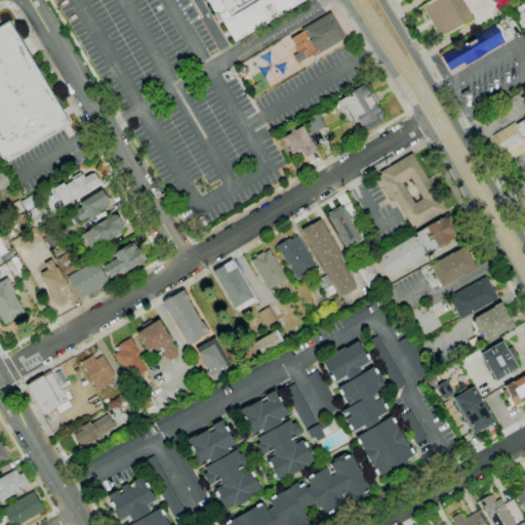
[(305,0),(234,42),(221,21),(224,18),(218,11),(213,14),(204,0),(305,0)]
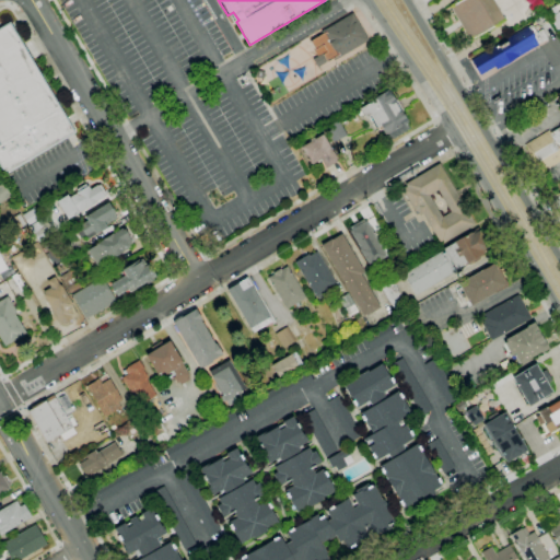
[(469,42),(468,39),(469,39),(451,8),(450,7),(461,0),(492,0),(504,21),(469,42)]
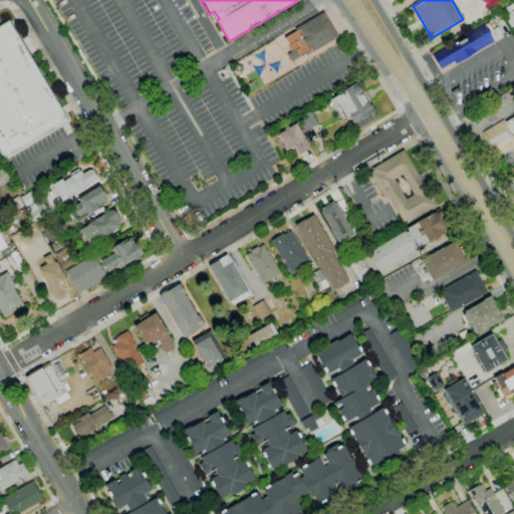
[(513,8),(503,15),(510,27),(513,24),(513,8)]
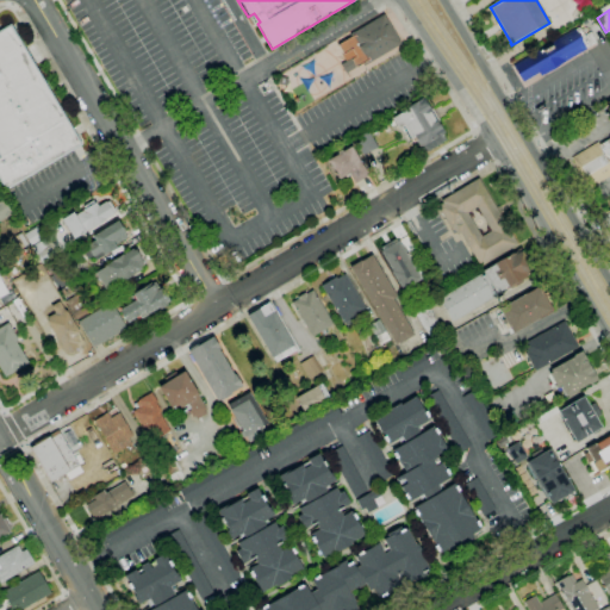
[(346,74),(340,64),(344,62),(341,56),(343,55),(337,45),(352,37),(349,35),(384,14),(402,44),(363,67),(362,64),(356,68),(355,68),(346,74)]
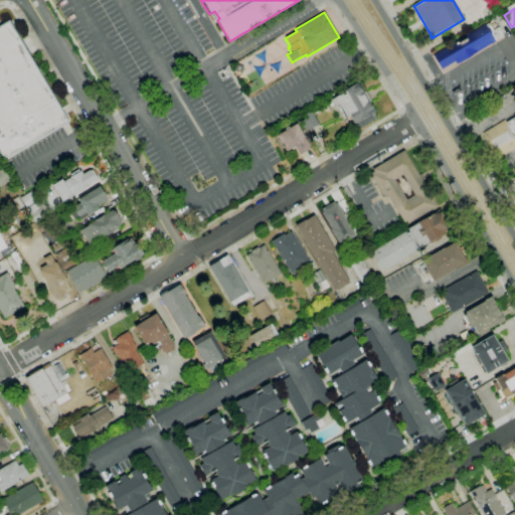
[(0,155),(3,161),(61,126),(68,122),(8,21),(0,25),(0,130),(1,132),(0,132),(0,155)]
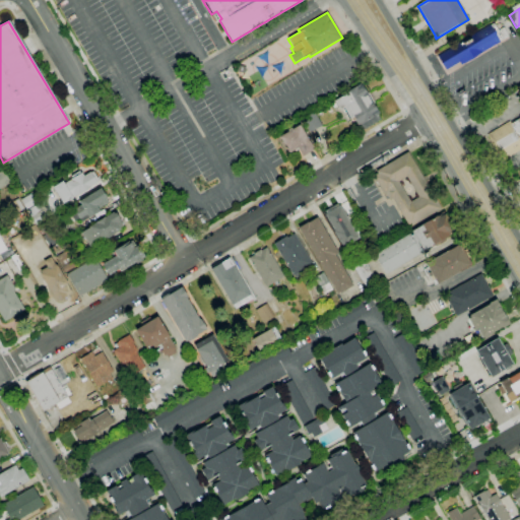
[(445,71),(437,56),(490,24),(490,25),(494,23),(503,39),(499,41),(500,41),(482,51),(483,52),(461,65),(459,62),(445,71)]
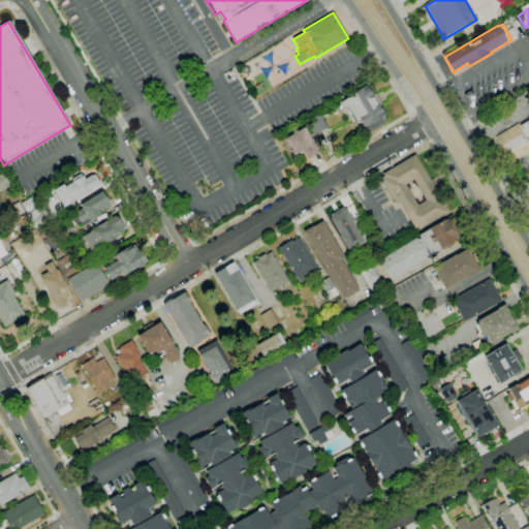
[(369,132),(365,126),(364,126),(360,119),(355,121),(349,110),(345,112),(340,102),(353,94),(352,93),(367,85),(373,94),(374,94),(380,104),(379,105),(385,115),(385,116),(383,117),(386,122),(369,132)]
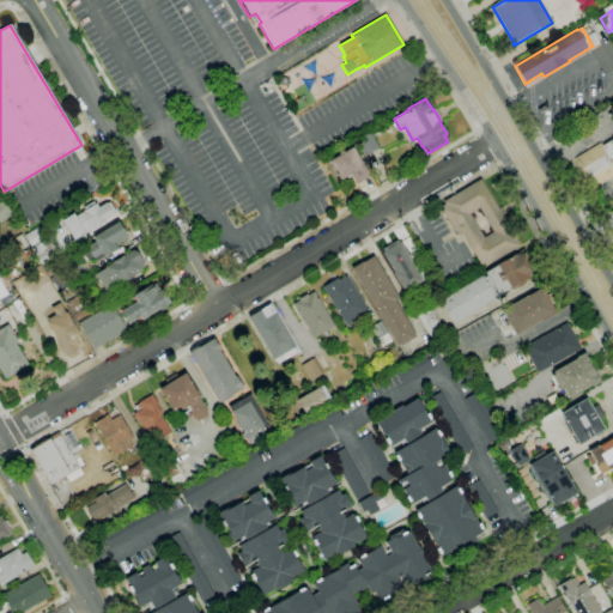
[(365,156),(356,140),(370,132),(380,147),(365,156)]
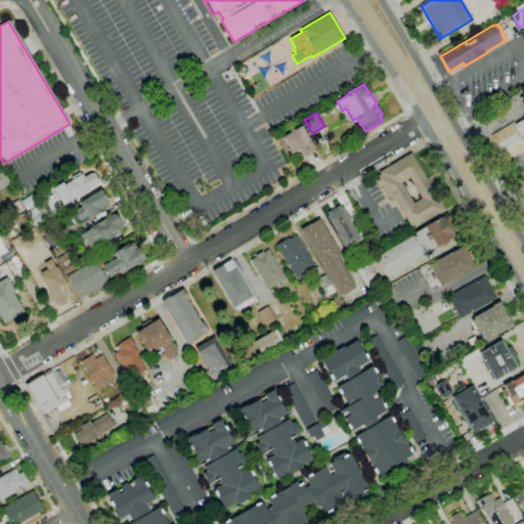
[(523,150),(507,162),(500,155),(494,145),(491,135),(514,121),(516,124),(523,119),(523,150)]
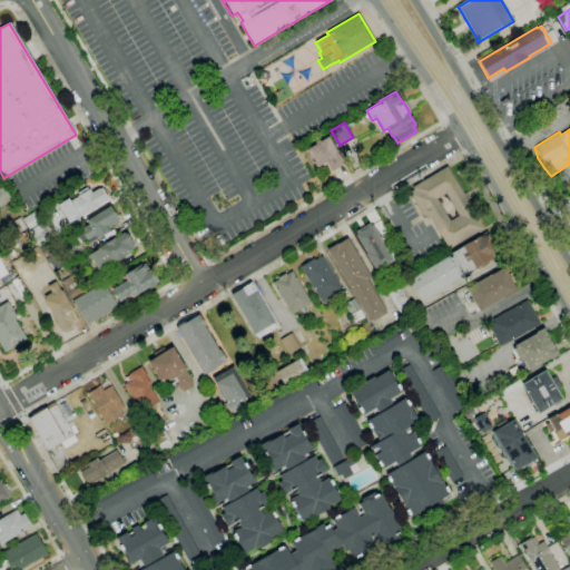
[(332,172),(326,163),(316,168),(306,150),(328,137),(344,164),(332,172)]
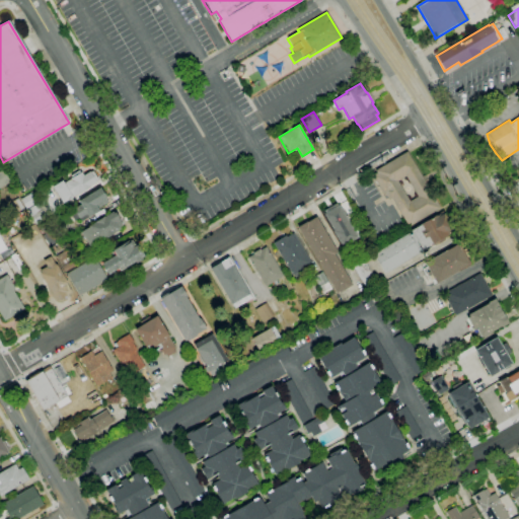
[(408,151),(442,209),(409,228),(393,201),(388,204),(370,173),(408,151)]
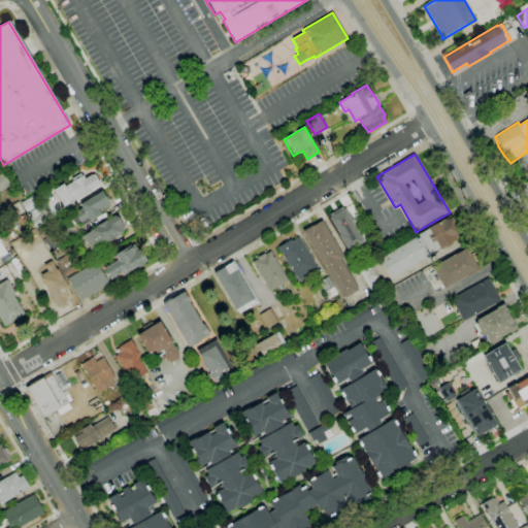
[(53,191),(63,184),(64,187),(83,175),(85,179),(91,175),(92,176),(94,175),(99,184),(97,185),(98,186),(92,190),(93,191),(80,198),(80,196),(73,200),(74,201),(63,208),(53,191)]
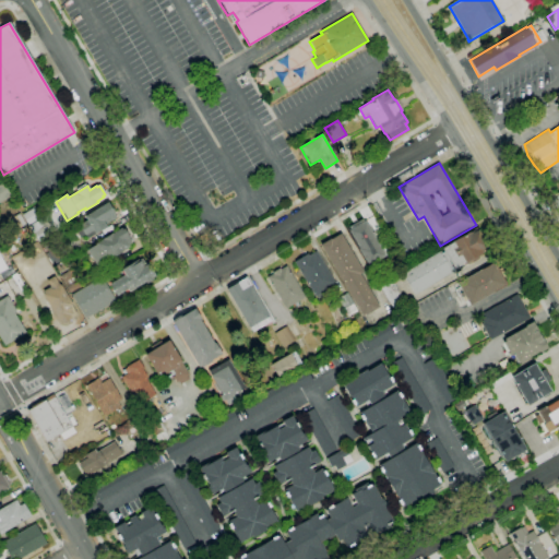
[(107,202),(115,214),(114,215),(116,217),(105,224),(107,227),(87,239),(85,235),(80,238),(76,233),(80,229),(78,225),(85,221),(83,217),(107,202)]
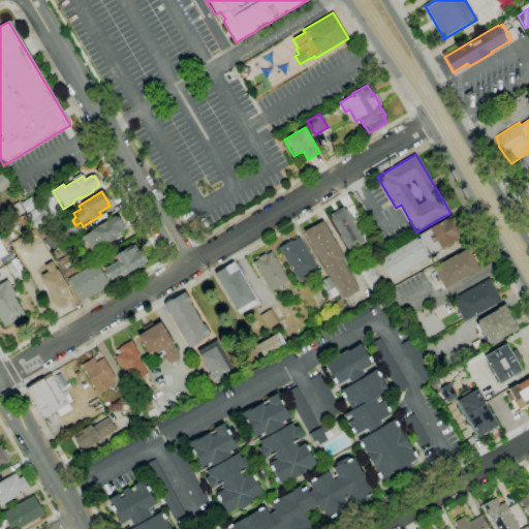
[(344,210),(345,209),(364,240),(362,241),(364,244),(349,252),(339,237),(341,236),(331,218),(332,218),(330,215),(343,208),(344,210)]
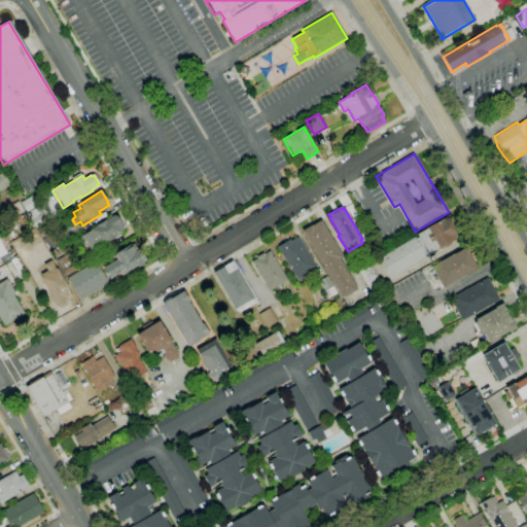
[(416,234),(449,215),(459,234),(453,237),(454,240),(427,254),(416,234)]
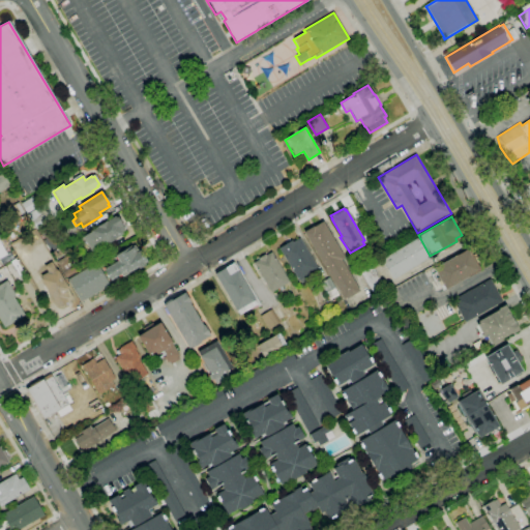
[(82,238),(91,233),(90,232),(97,228),(96,227),(107,221),(108,222),(115,217),(116,218),(118,218),(124,230),(121,233),(121,234),(116,237),(117,238),(91,254),(82,238)]
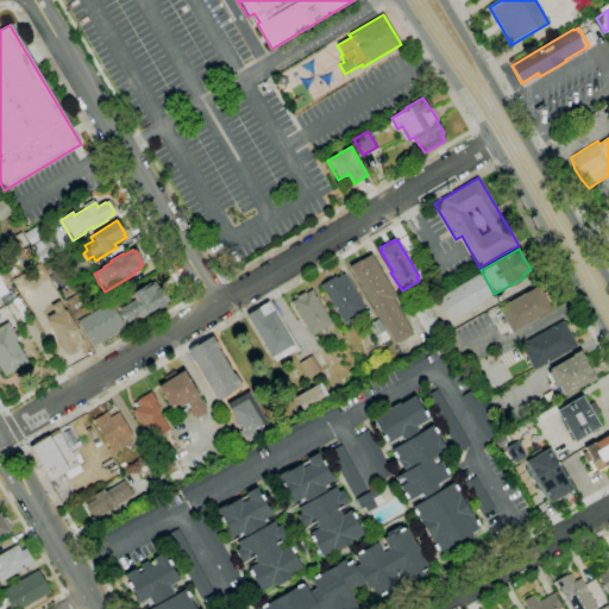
[(360,259),(371,253),(396,296),(391,299),(413,333),(397,343),(397,341),(394,343),(347,265),(359,258),(360,259)]
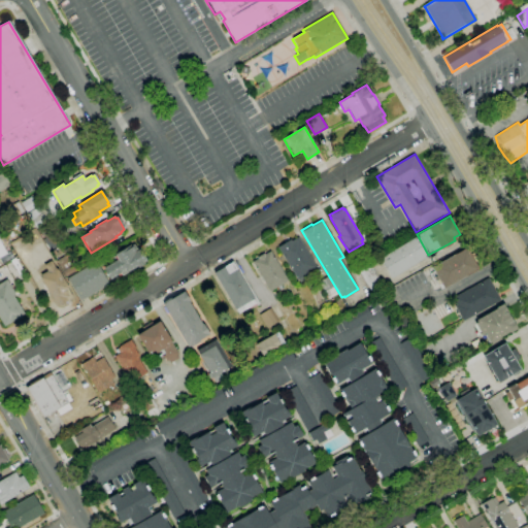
[(276,246),(290,239),(291,241),(298,237),(316,268),(296,279),(276,246)]
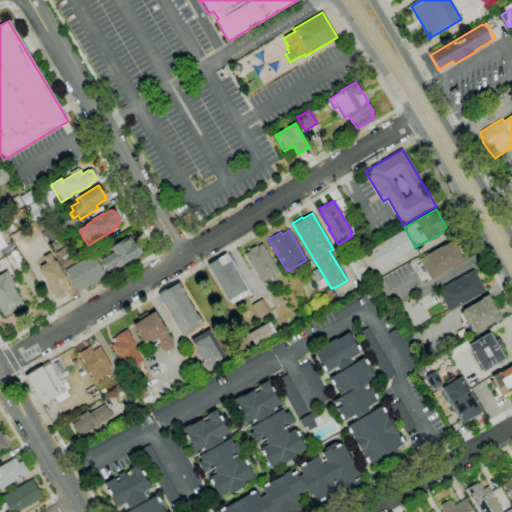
[(402,231),(413,250),(379,270),(368,251),(402,231)]
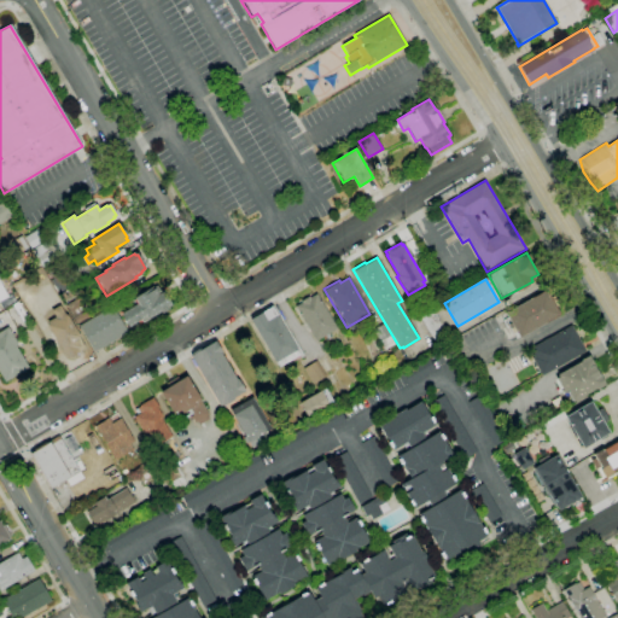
[(138,304),(134,298),(152,287),(152,289),(157,286),(162,295),(164,292),(172,305),(168,308),(170,310),(162,315),(161,314),(143,324),(140,321),(126,330),(128,333),(94,354),(77,326),(111,305),(118,316),(138,304)]
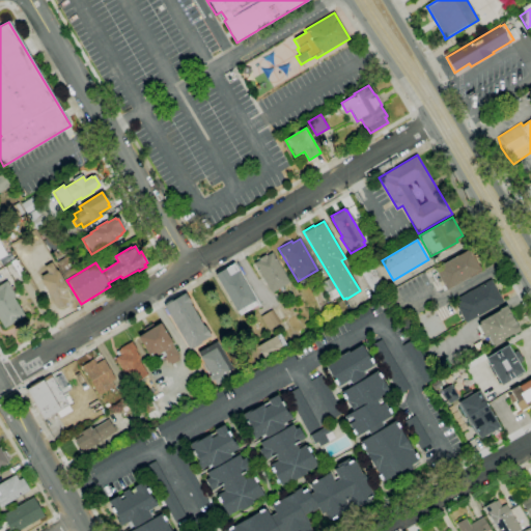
[(435,270),(445,290),(483,270),(473,249),(435,270)]
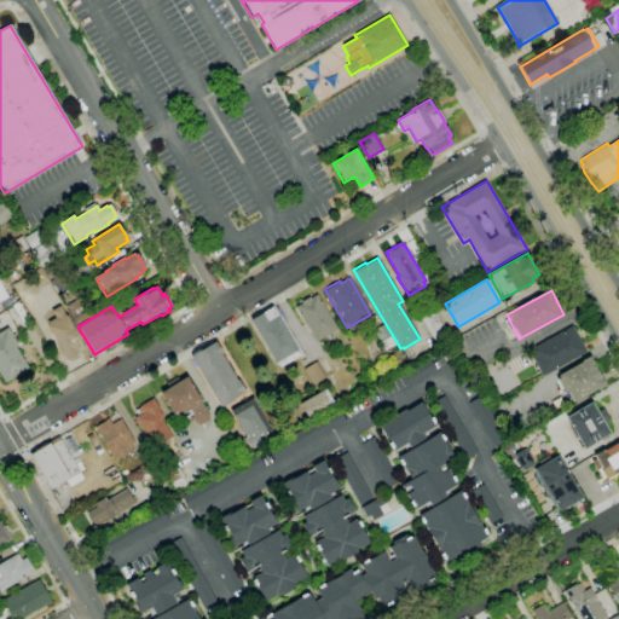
[(295,307),(301,304),(301,302),(310,298),(310,299),(317,295),(337,330),(317,342),(295,307)]
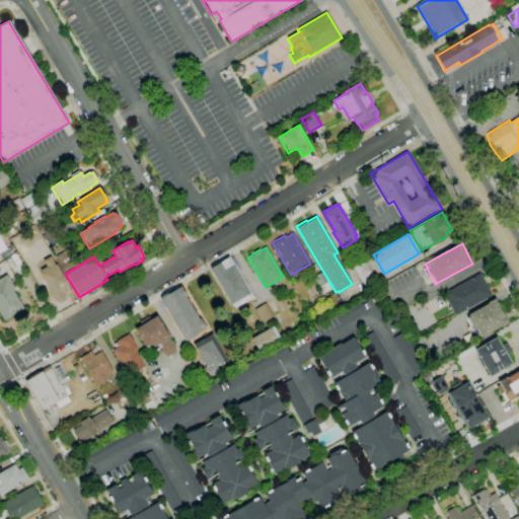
[(210,270),(230,257),(255,300),(252,302),(252,301),(235,311),(210,270)]
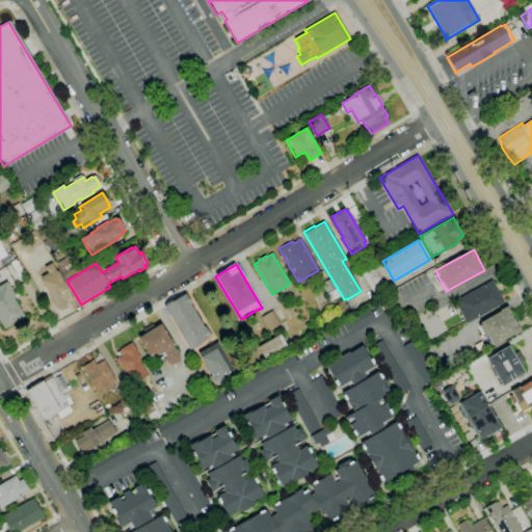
[(58,309),(38,277),(53,269),(70,296),(63,299),(67,303),(58,309)]
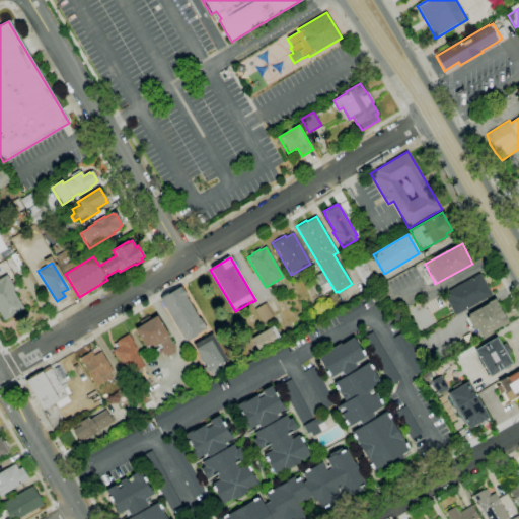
[(312,278),(323,292),(330,287),(319,273),(312,278)]
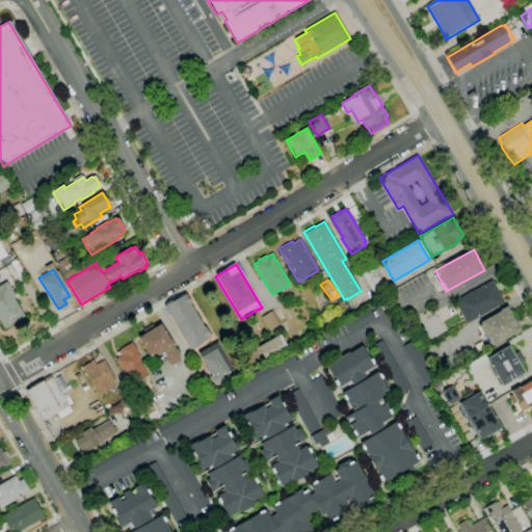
[(454,301),(466,322),(503,301),(491,281),(454,301)]
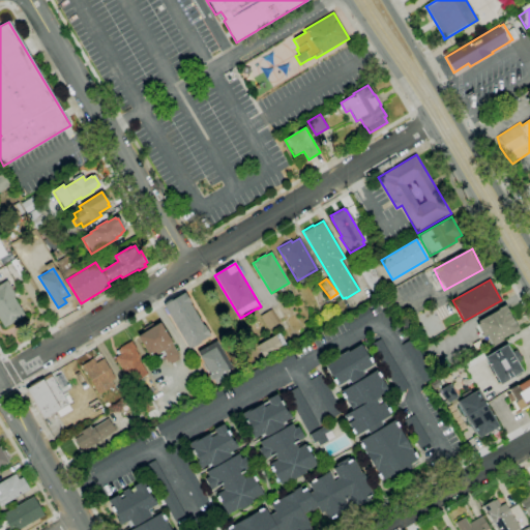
[(0,284),(0,325),(2,329),(24,317),(4,282),(0,284)]
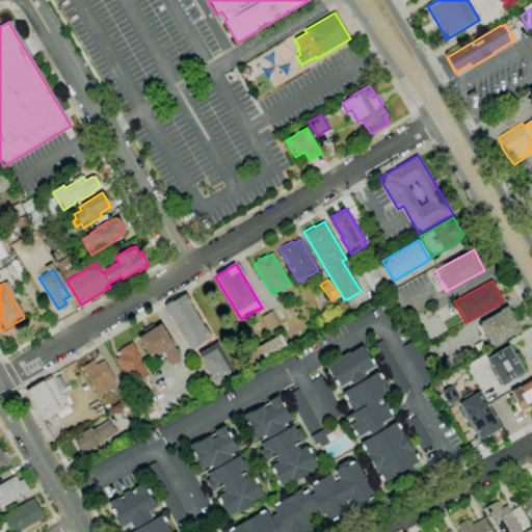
[(163,308),(186,294),(191,304),(190,304),(204,327),(205,326),(211,338),(189,350),(163,308)]
